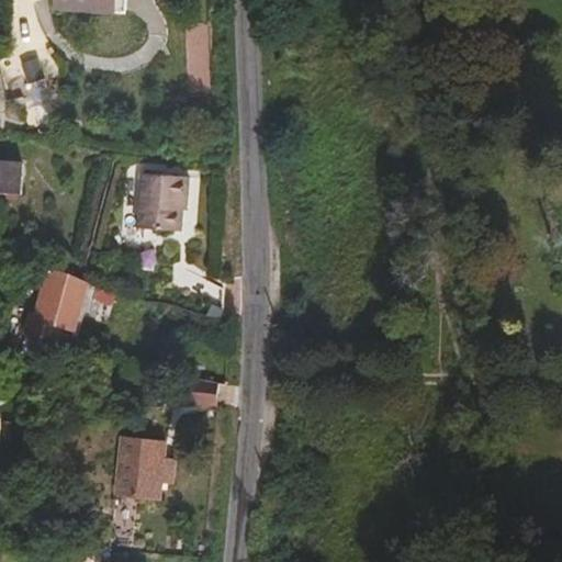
[(125,12),(125,0),(55,0),(55,9),(125,12)]
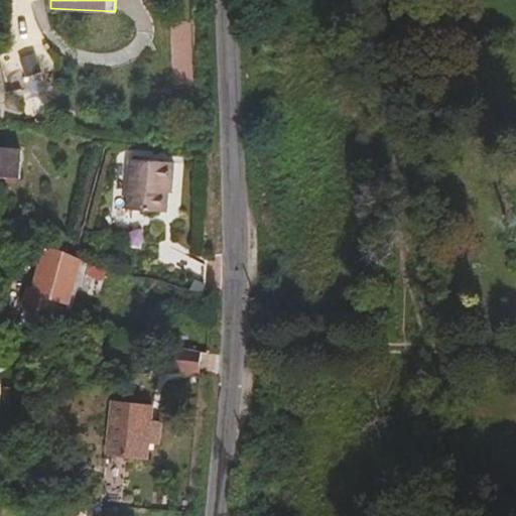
[(0,179),(21,179),(22,153),(0,151),(0,179)]
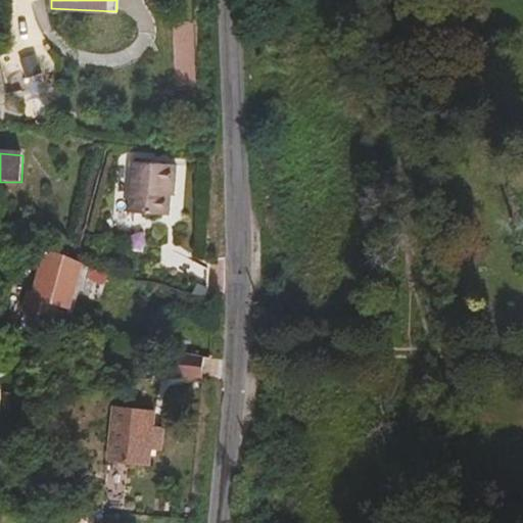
[(172,197),(173,187),(176,187),(180,164),(136,157),(127,209),(169,216),(172,197)]
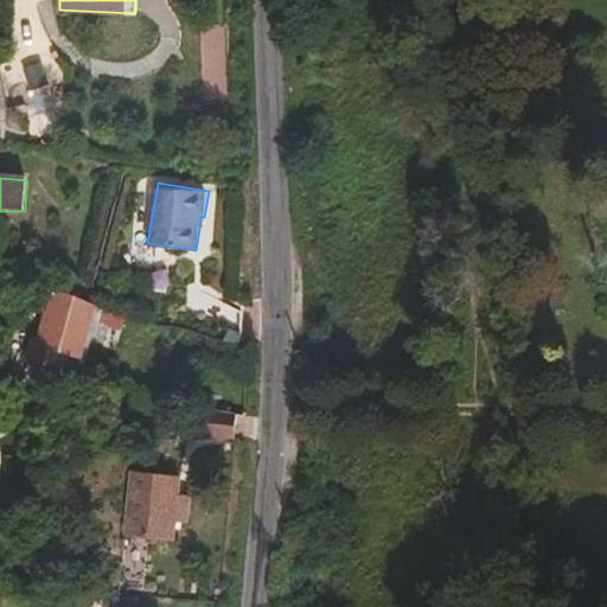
[(238,331),(238,308),(198,292),(196,313),(238,331)]
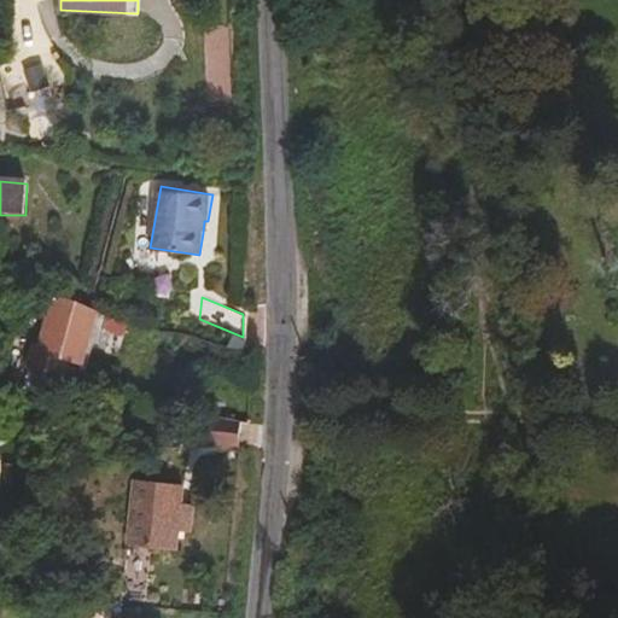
[(83,363),(94,322),(109,326),(111,319),(86,312),(46,302),(30,366),(50,372),(56,373),(60,357),(83,363)]
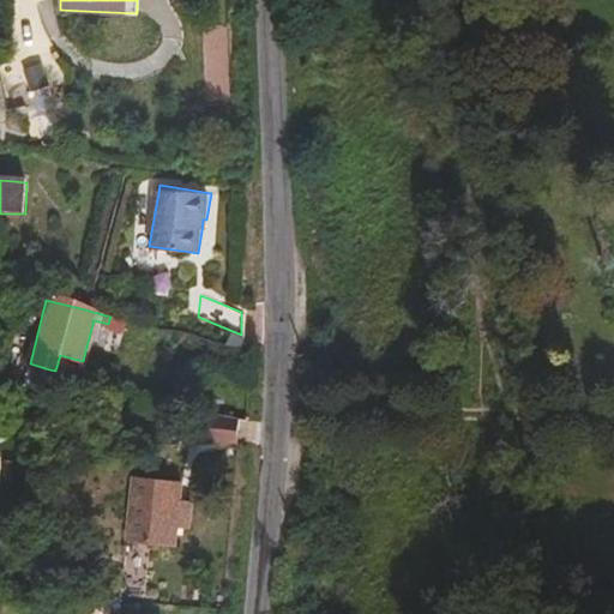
[(85,309),(86,304),(78,302),(46,300),(85,309)]
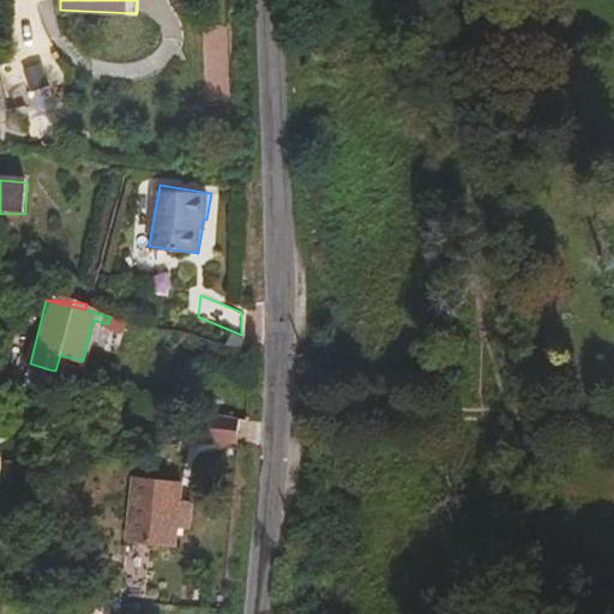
[(112,313),(86,304),(85,309),(110,317),(112,313)]
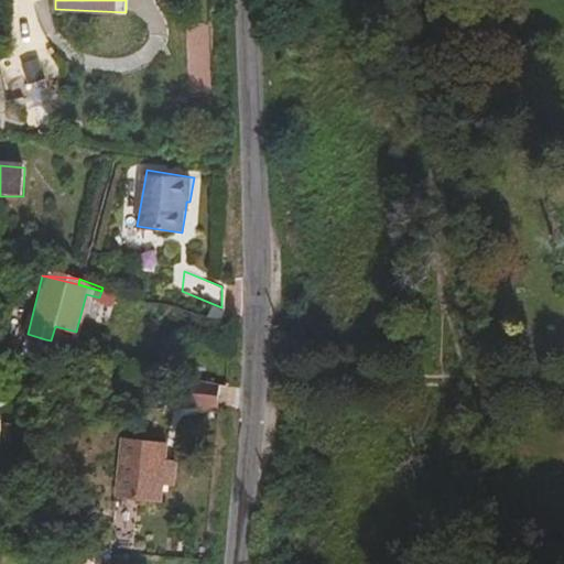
[(169,392),(169,380),(152,381),(152,392),(169,392)]
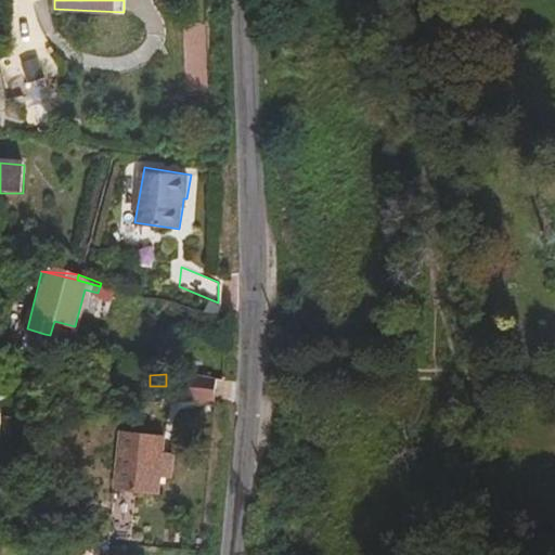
[(125,488),(131,433),(119,431),(112,487),(125,488)]
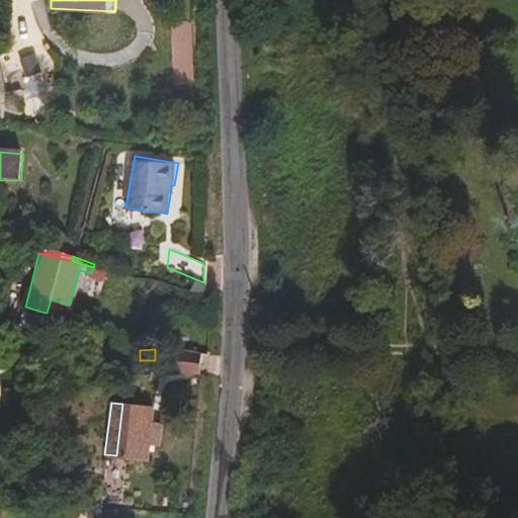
[(148,458),(153,408),(122,404),(116,455),(148,458)]
